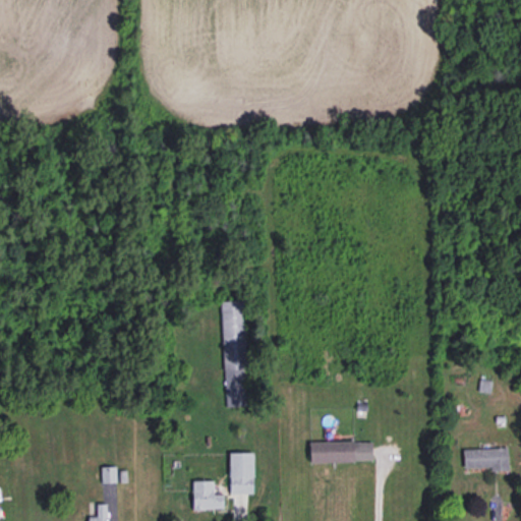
[(244,299),(222,300),(225,406),(245,405),(243,368),(246,368),(244,299)]
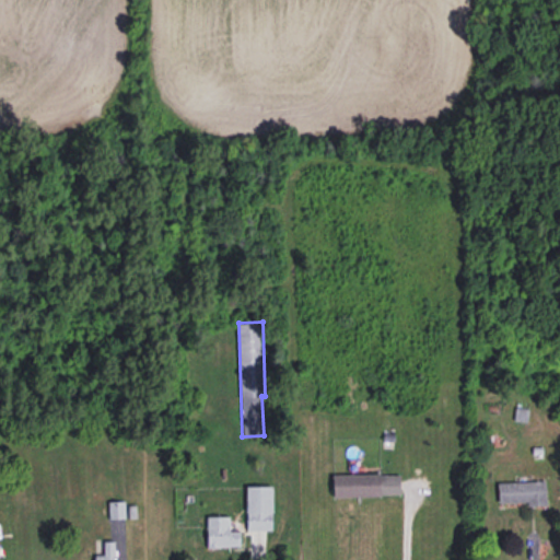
[(333,474),(333,496),(403,494),(401,473),(333,474)]
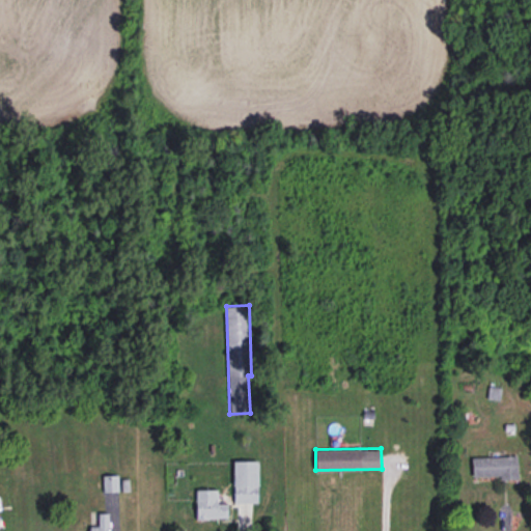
[(472,456),(473,478),(520,477),(519,455),(472,456)]
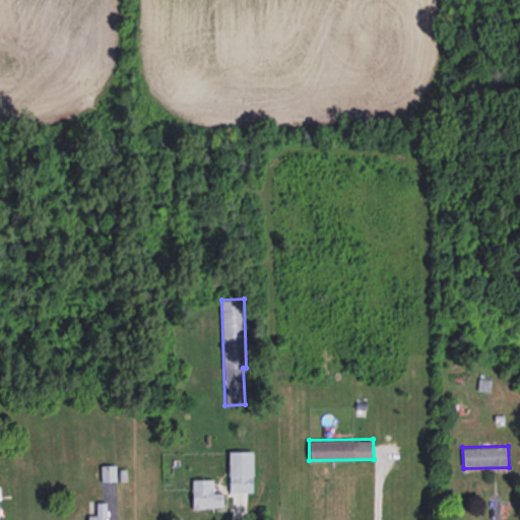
[(254,450),(229,451),(230,493),(254,492),(254,450)]
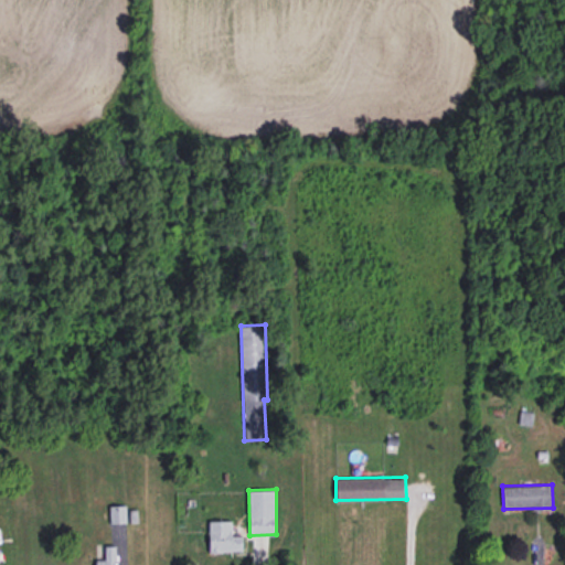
[(210,552),(243,551),(243,535),(232,535),(231,520),(209,520),(210,552)]
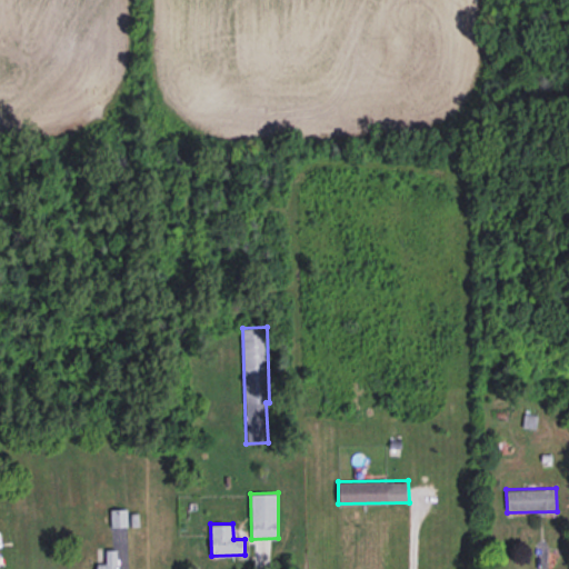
[(116,568),(117,549),(106,549),(106,563),(97,562),(96,568),(116,568)]
